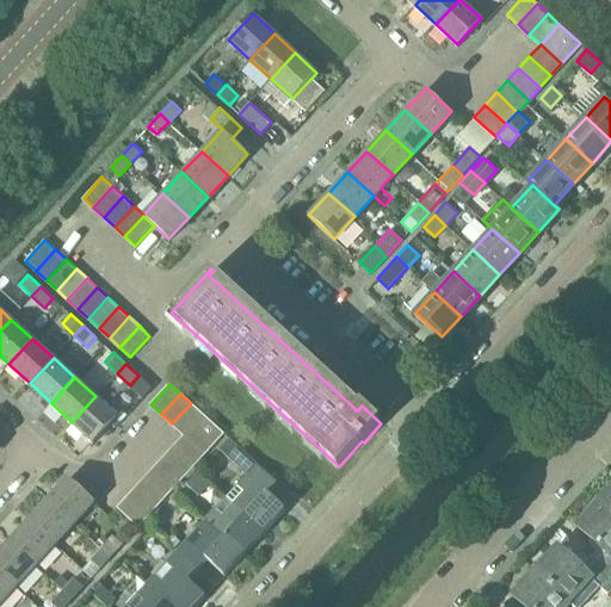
[(96,396),(72,422),(93,441),(117,416),(96,396)]
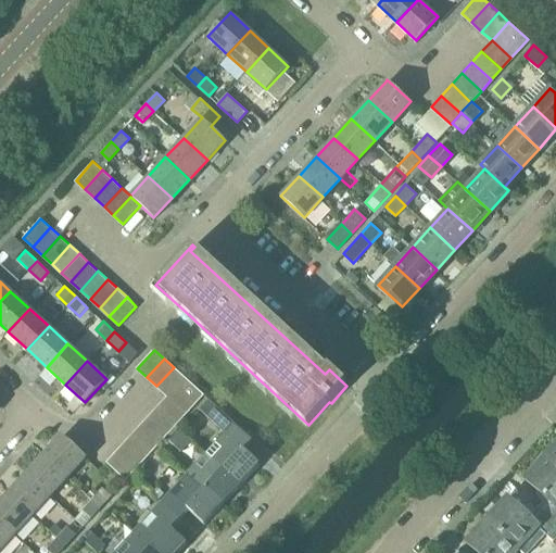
[(166,396),(184,377),(174,367),(156,386),(166,396)]
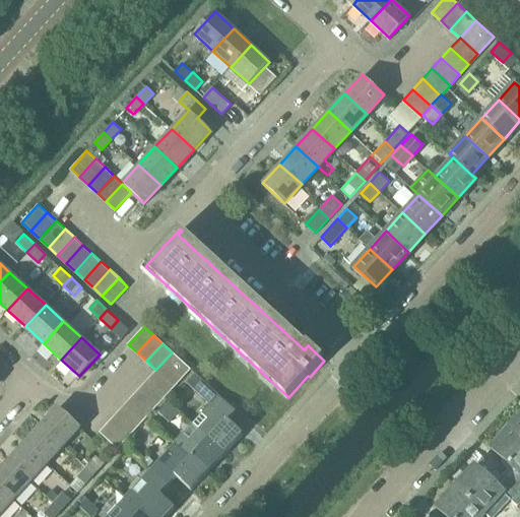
[(190,369),(172,352),(155,370),(148,378),(167,395),(190,369)]
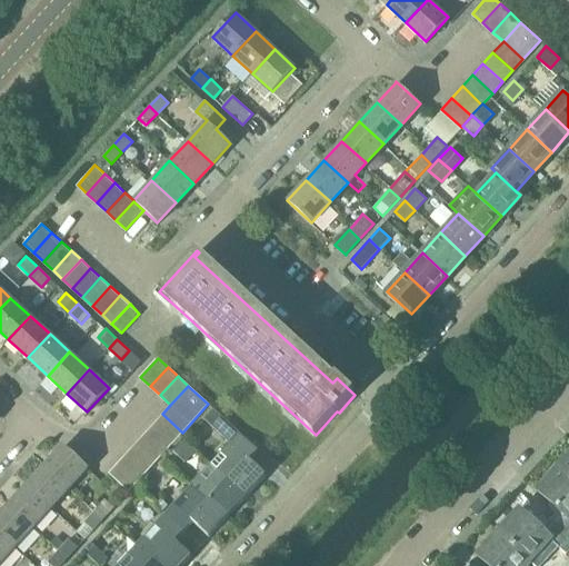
[(182,433),(162,414),(153,424),(173,443),(182,433)]
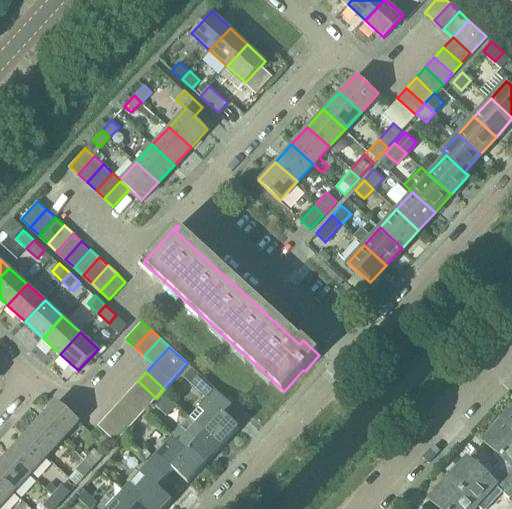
[(156,398),(138,381),(130,390),(148,406),(156,398)]
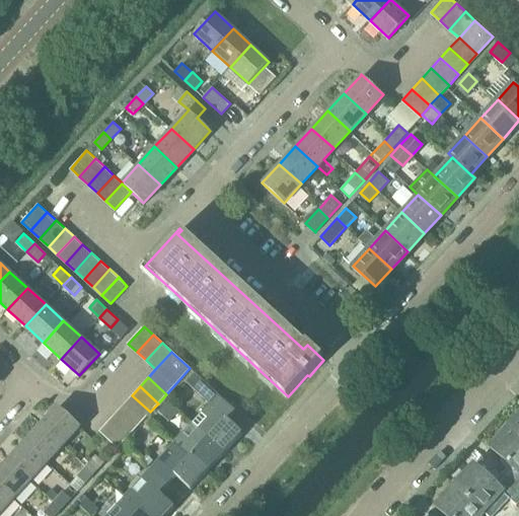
[(218,393),(202,410),(192,421),(224,451),(241,433),(227,419),(235,410),(218,393)]
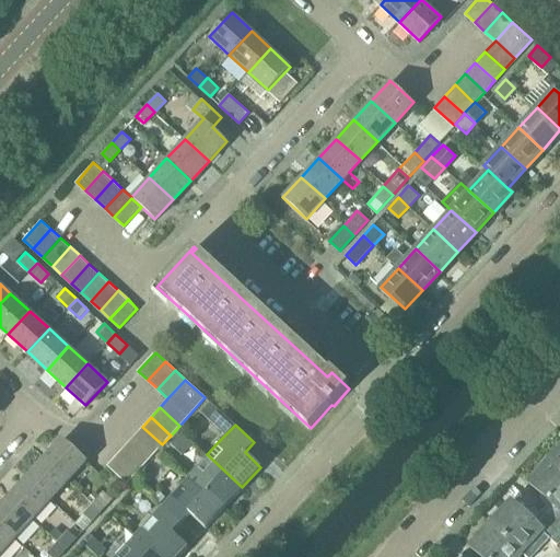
[(162,444),(142,427),(133,436),(153,454),(162,444)]
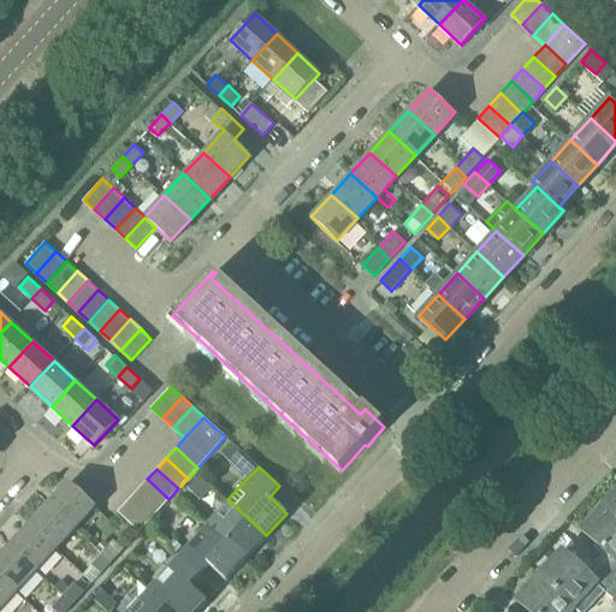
[(200,475),(189,487),(201,499),(213,486),(200,475)]
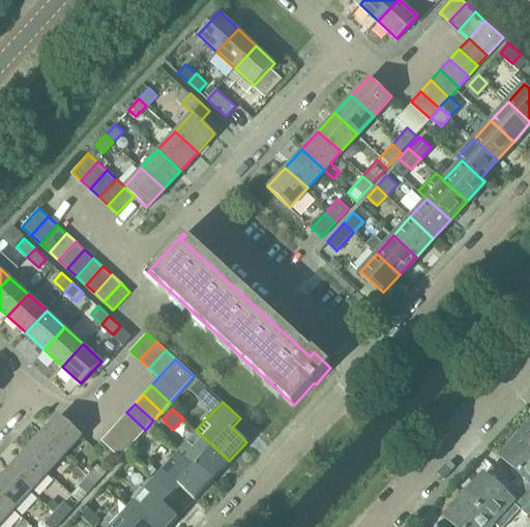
[(145,430),(126,412),(118,421),(137,439),(145,430)]
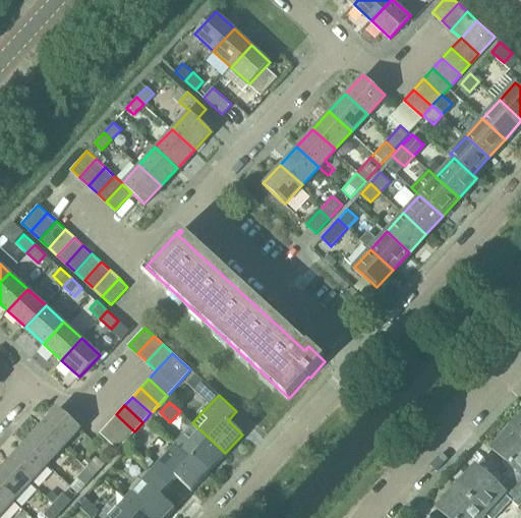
[(80,427),(58,407),(41,425),(63,446),(80,427)]
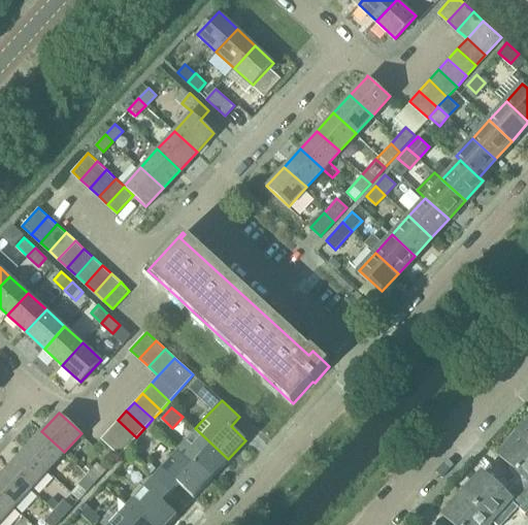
[(136,437),(118,420),(109,429),(128,446),(136,437)]
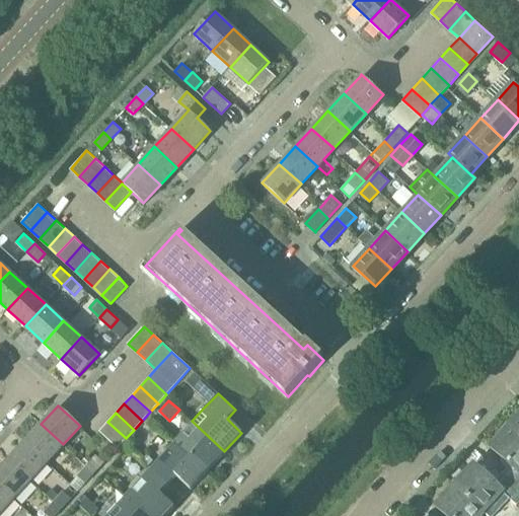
[(518,414),(510,425),(518,433),(518,414)]
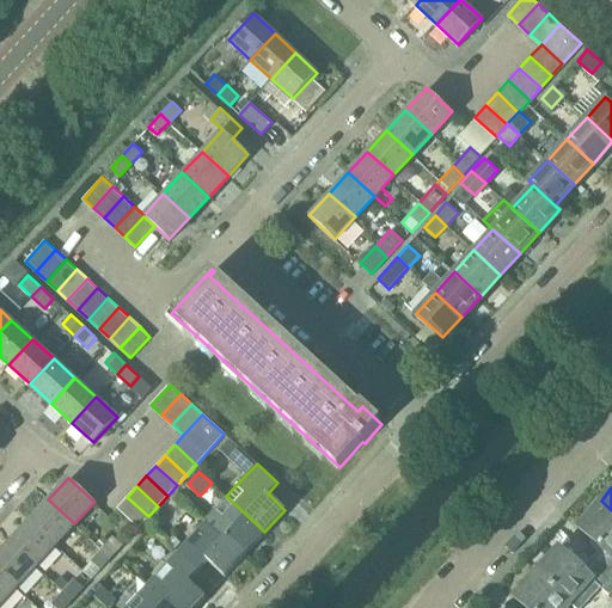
[(264,532),(226,496),(207,517),(245,553),(264,532)]
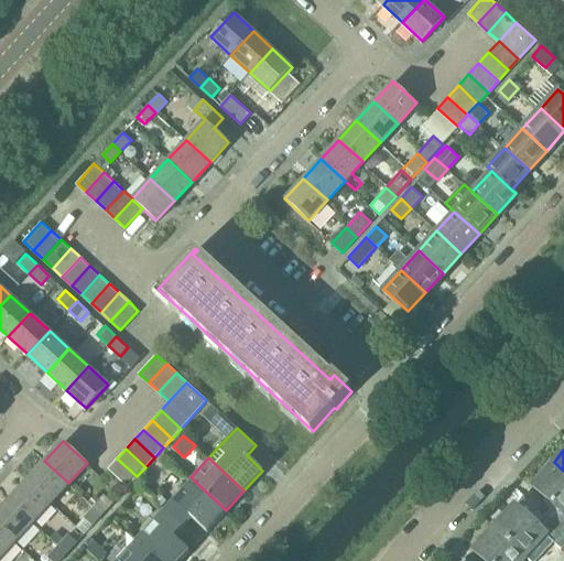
[(137,476),(117,459),(108,467),(128,486),(137,476)]
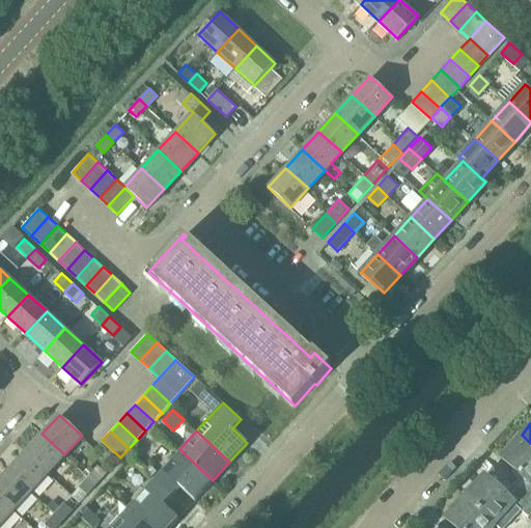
[(25,452),(48,473),(64,454),(42,434),(25,452)]
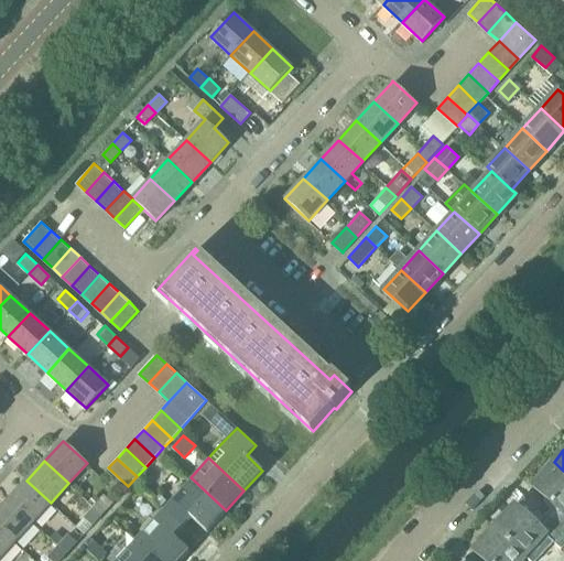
[(545,514),(563,530),(563,471),(554,462),(533,484),(555,504),(545,514)]
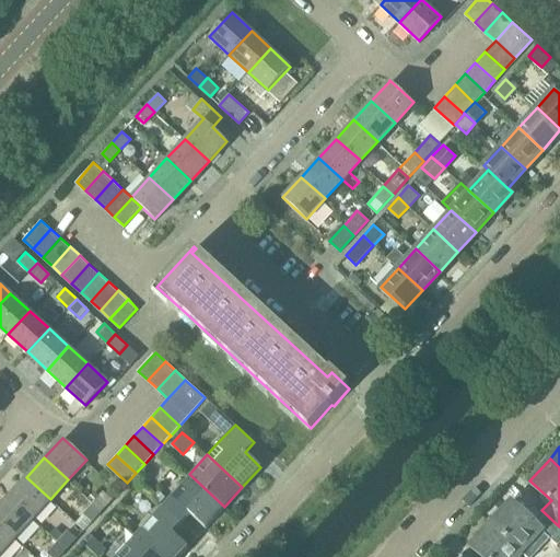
[(182,482),(170,495),(161,505),(181,523),(189,512),(206,526),(224,507),(189,474),(182,482)]
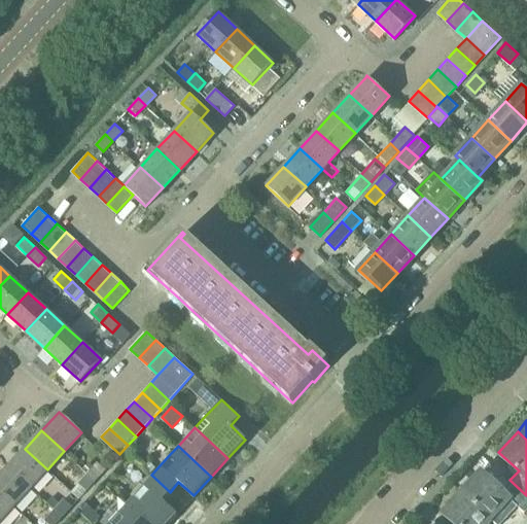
[(8,466),(31,487),(47,469),(25,449),(8,466)]
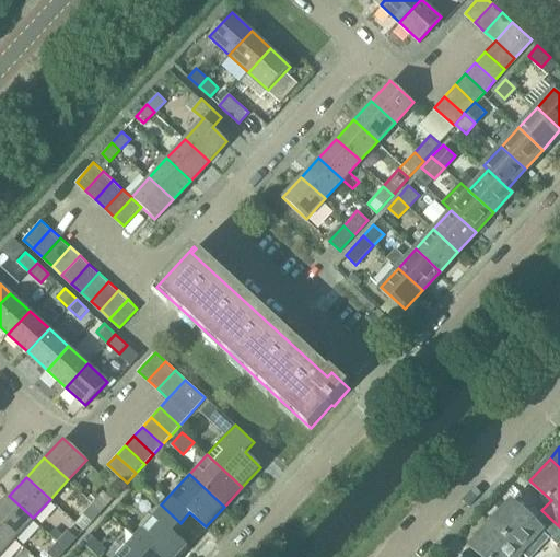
[(114,497),(105,489),(94,500),(103,509),(114,497)]
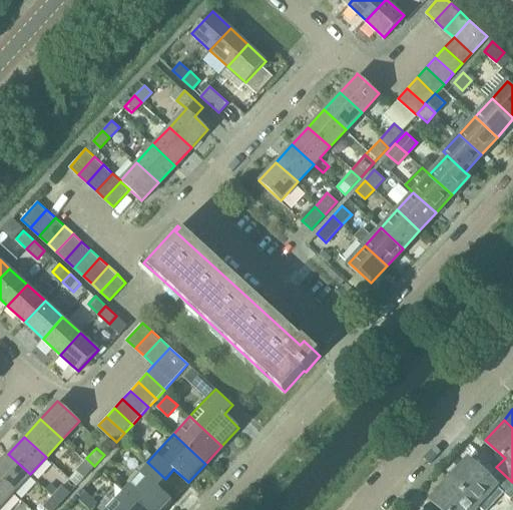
[(0,462),(0,479),(14,492),(30,474),(8,454),(0,462)]
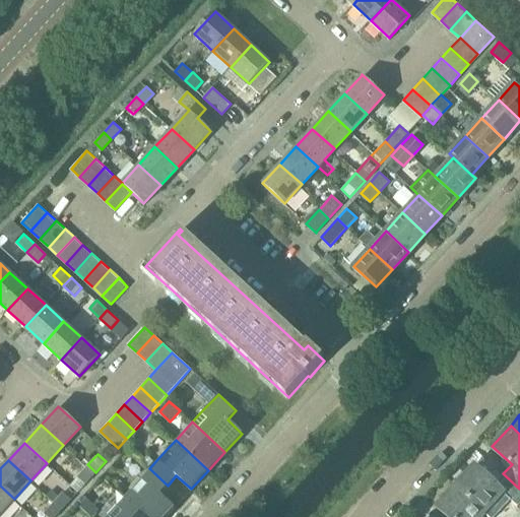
[(78,474),(85,482),(95,472),(87,464),(78,474)]
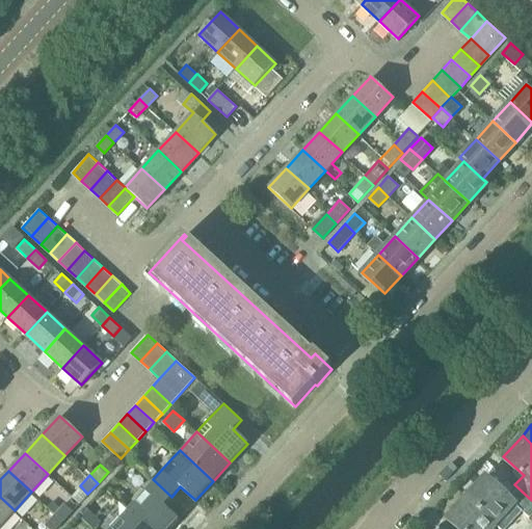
[(531,514),(531,500),(514,484),(506,494),(486,475),(467,497),(497,525),(516,504),(530,517),(531,514)]
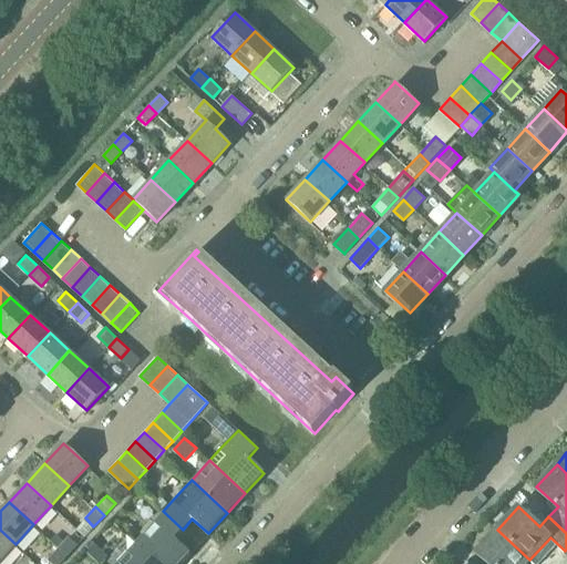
[(154,521),(144,532),(135,541),(161,563),(179,563),(191,553),(174,539),(183,530),(163,511),(154,521)]
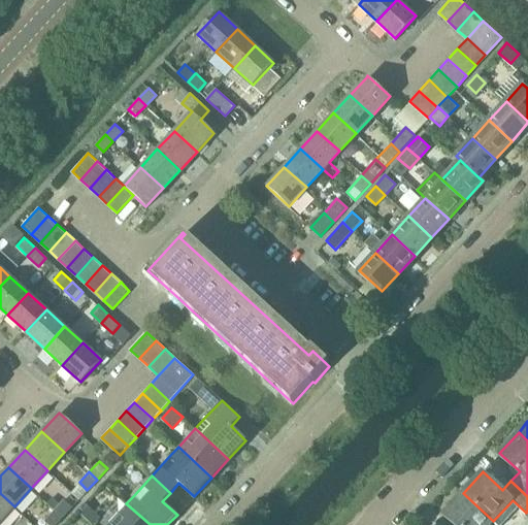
[(0,521),(14,506),(0,493),(0,521)]
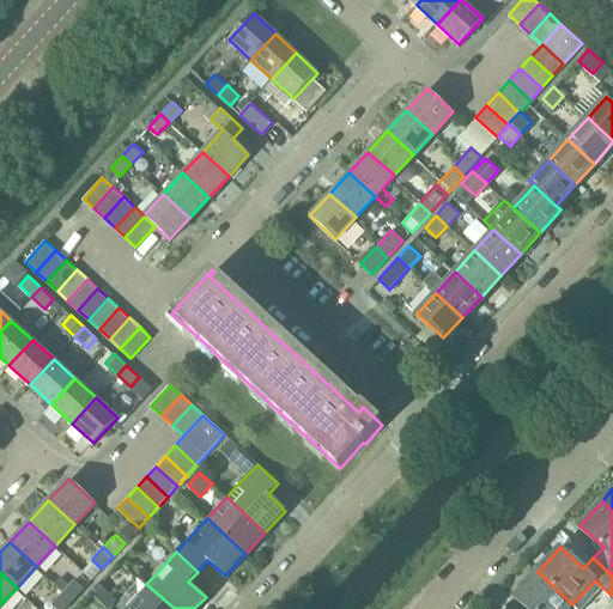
[(568,608),(572,604),(538,572),(516,595),(530,608),(568,608)]
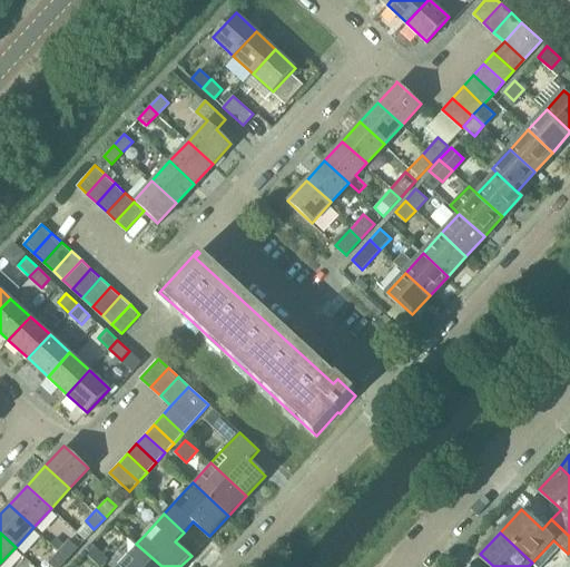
[(77,547),(68,539),(58,550),(67,558),(77,547)]
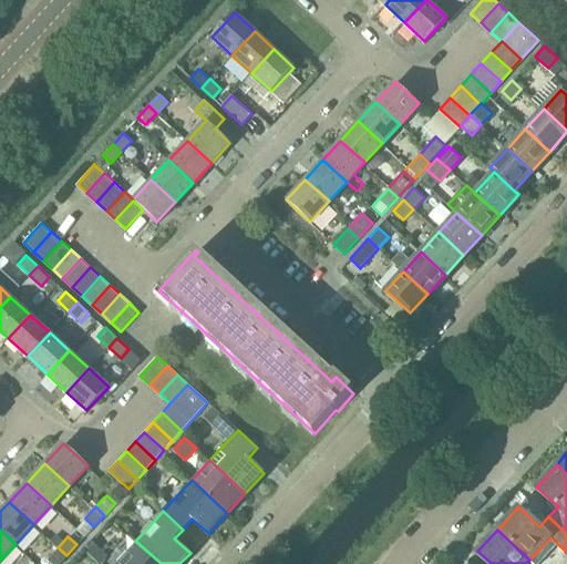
[(161,563),(135,541),(117,561),(113,563),(161,563)]
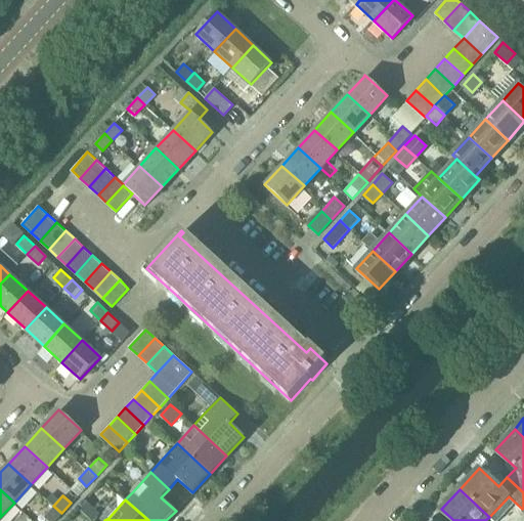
[(44,515),(50,520),(53,520),(61,513),(53,506),(44,515)]
